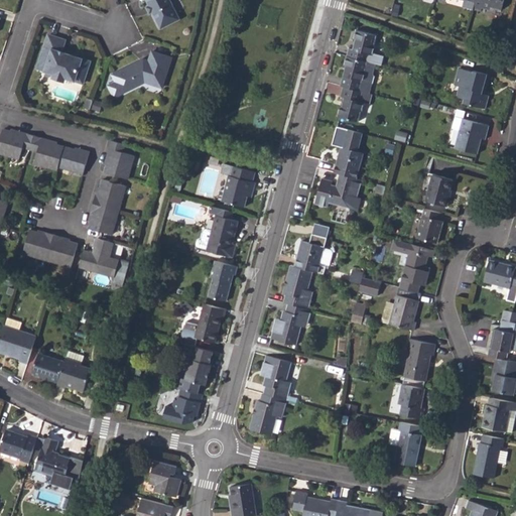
[(145,0),(148,6),(152,13),(160,30),(180,20),(169,0),(145,0)]
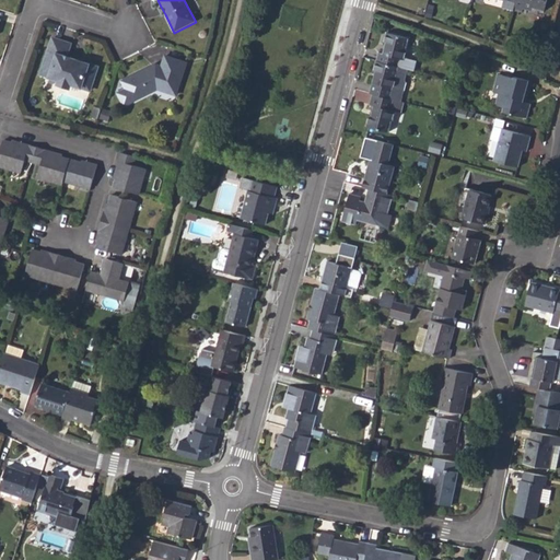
[(514,10),(522,12),(523,9),(524,6),(533,8),(545,11),(547,0),(515,0),(515,3),(514,10)]
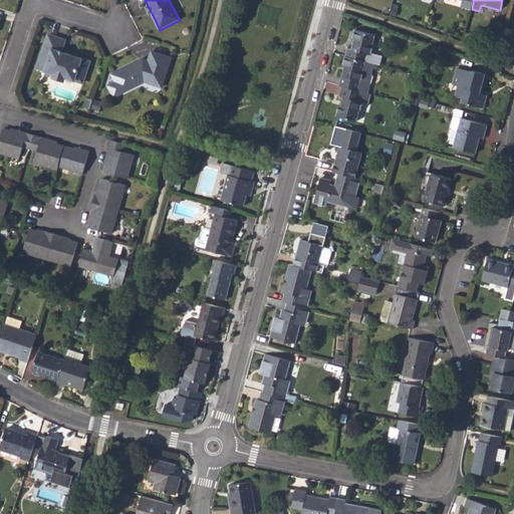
[(461,6),(471,9),(472,9),(473,3),(462,1),(461,6)]
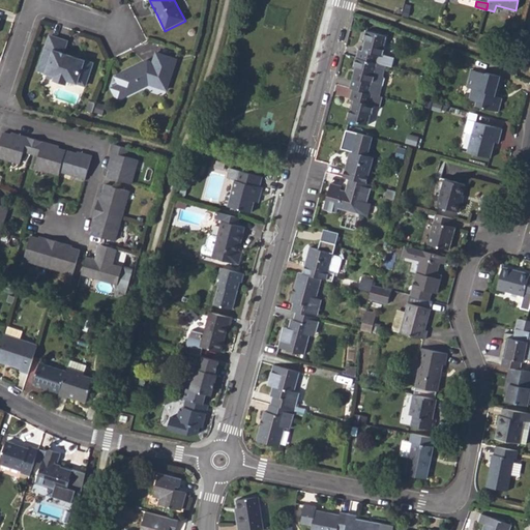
[(356,58),(377,63),(378,56),(383,57),(385,48),(384,47),(387,36),(365,30),(362,41),(364,42),(362,50),(358,49),(356,58)]
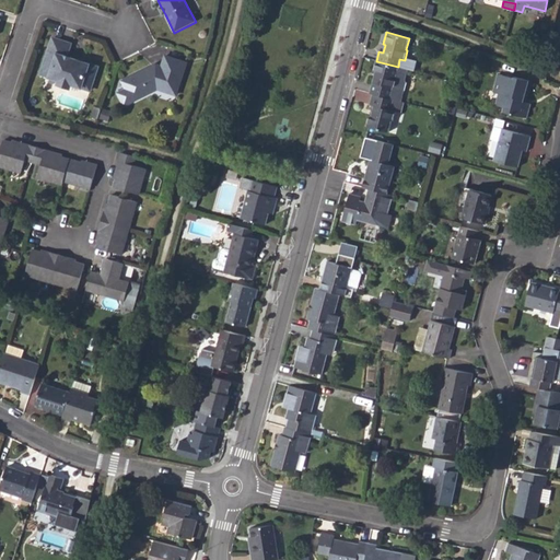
[(70,44),(51,37),(41,73),(59,80),(58,83),(70,88),(71,84),(90,90),(97,67),(85,62),(84,63),(77,61),(77,60),(66,56),(70,44)]
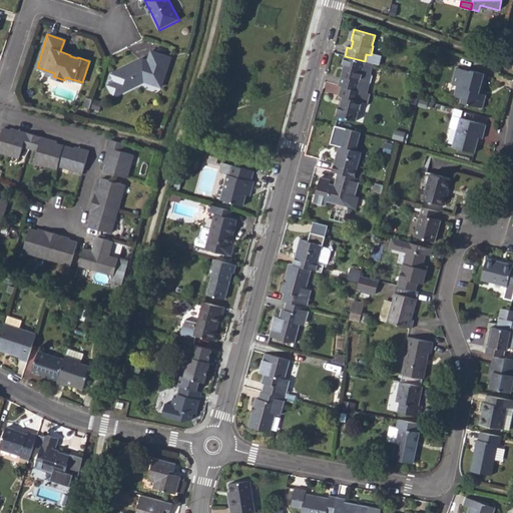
[(171,56),(152,50),(149,60),(147,59),(141,62),(140,60),(113,74),(115,78),(109,81),(111,84),(110,85),(116,96),(138,84),(137,81),(145,77),(154,80),(156,75),(164,78),(171,56)]
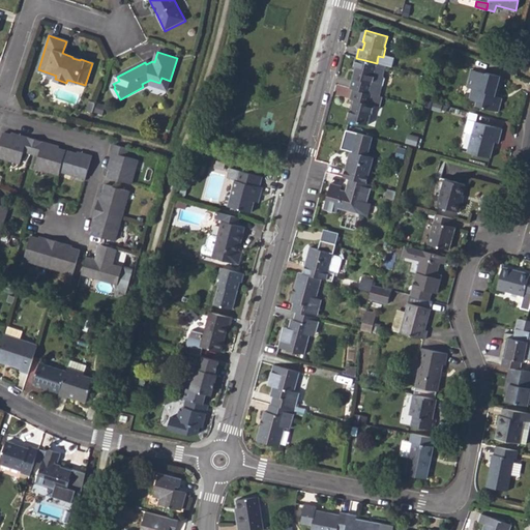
[(377,63),(356,58),(354,65),(356,67),(350,88),(353,89),(371,94),(372,90),(381,92),(385,78),(384,76),(386,66),(378,63),(377,63)]
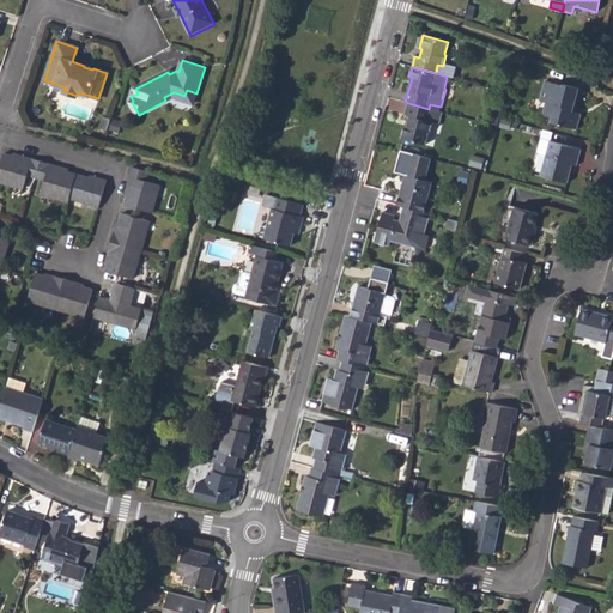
[(576,113),(574,111),(575,103),(578,104),(582,89),(564,83),(563,85),(545,80),(540,101),(546,103),(542,115),(552,117),(551,122),(577,129),(581,114),(576,113)]
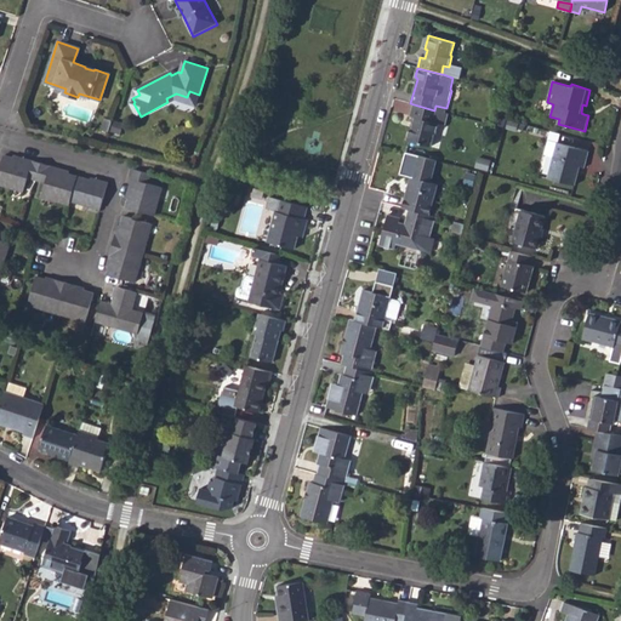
[(414,104),(410,117),(414,118),(411,126),(410,126),(406,140),(431,147),(434,132),(437,132),(439,124),(434,121),(438,110),(434,110),(414,104)]
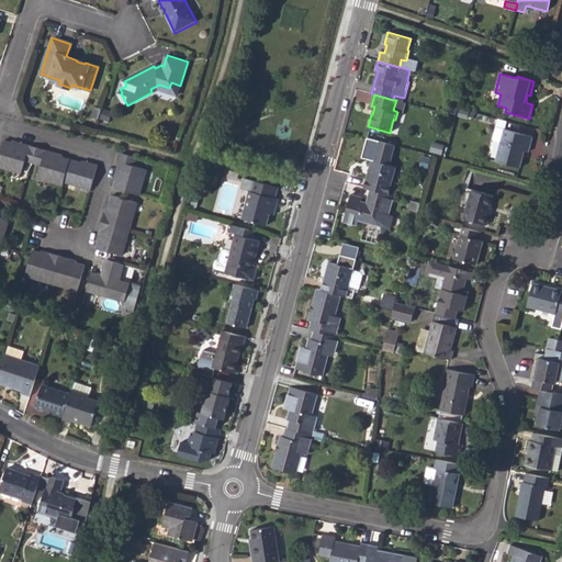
[(393,110),(397,112),(404,113),(406,103),(403,102),(396,100),(393,110)]
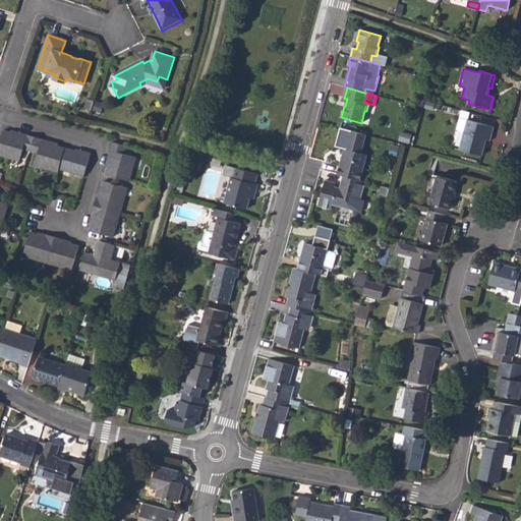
[(94,101),(88,100),(84,108),(91,110),(94,101)]
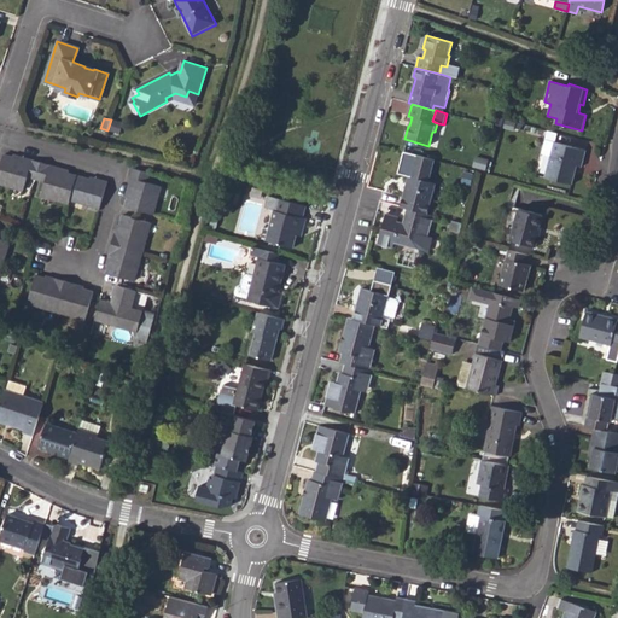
[(551,158),(546,178),(572,185),(577,165),(581,167),(586,150),(555,141),(554,145),(551,158)]
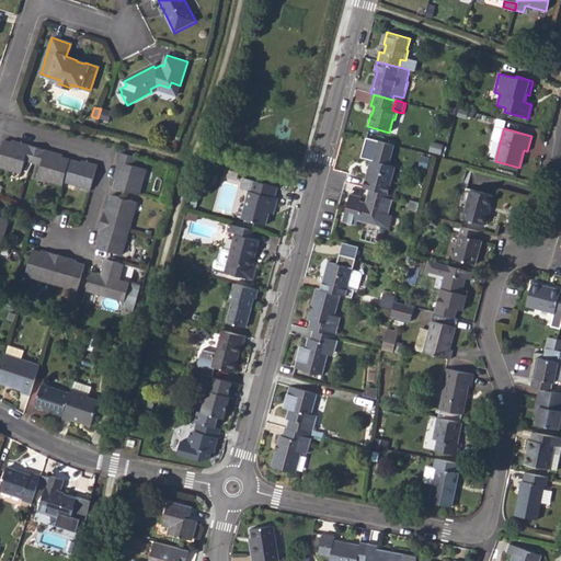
[(500,144),(503,132),(495,130),(493,141),(500,144)]
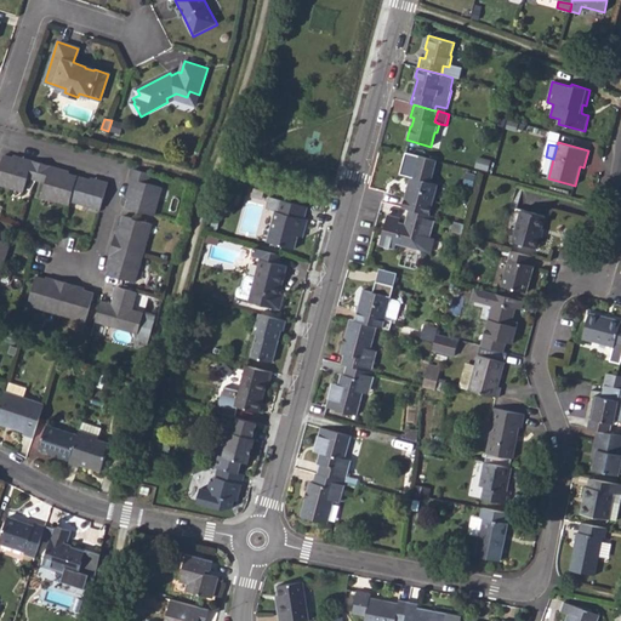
[(402,208),(409,210),(428,215),(438,183),(431,182),(437,160),(406,153),(400,172),(411,176),(402,208)]
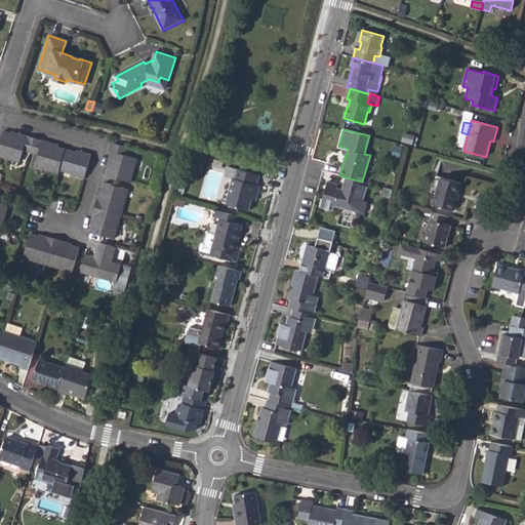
[(0,139),(0,155),(19,161),(23,150),(30,152),(35,137),(17,132),(16,135),(11,133),(3,130),(0,139)]
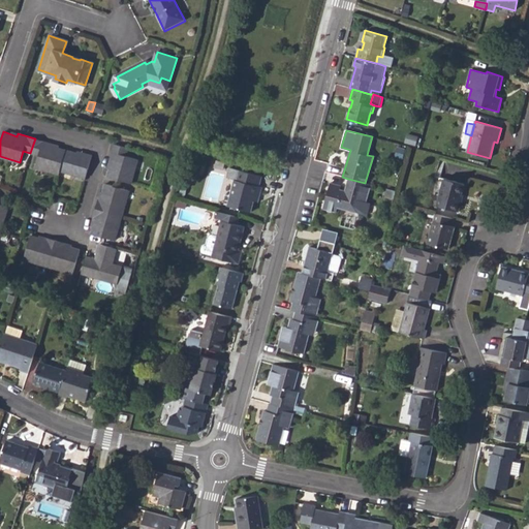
[(30,153),(38,156),(35,167),(59,174),(60,170),(65,151),(66,150),(58,148),(50,145),(51,143),(35,138),(30,153)]
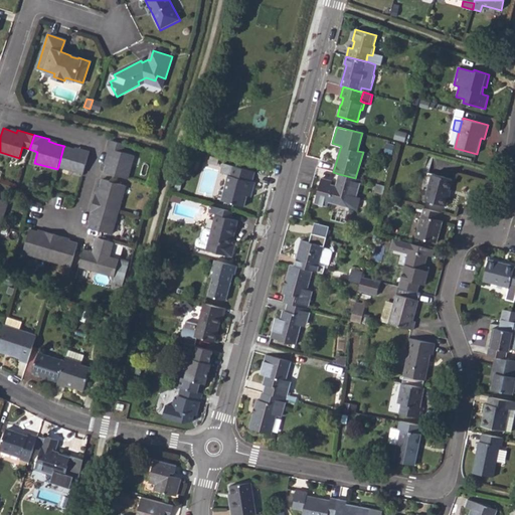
[(105,172),(115,174),(127,178),(134,155),(123,151),(125,144),(111,140),(107,156),(109,156),(107,163),(105,172)]
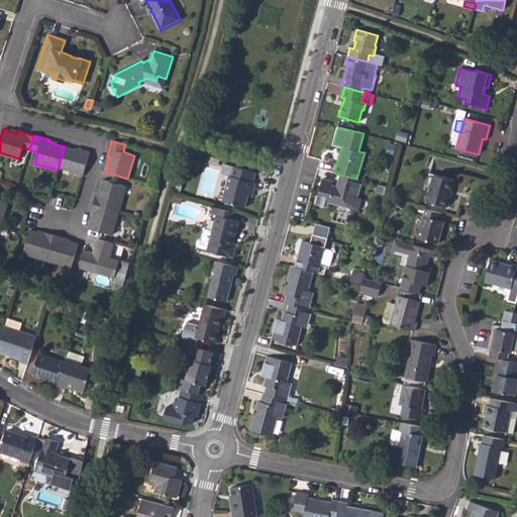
[(59,167),(84,174),(90,151),(79,147),(77,154),(74,153),(75,150),(64,147),(59,167)]
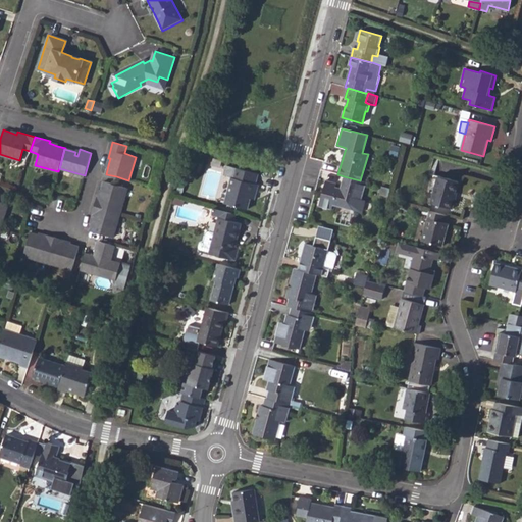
[(231,176),(233,167),(226,165),(223,174),(231,176)]
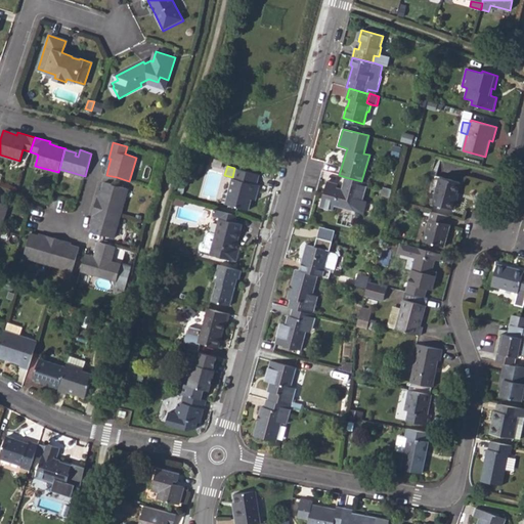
[(232,177),(225,204),(248,210),(251,199),(253,193),(258,194),(260,185),(257,184),(260,174),(234,168),(232,177)]
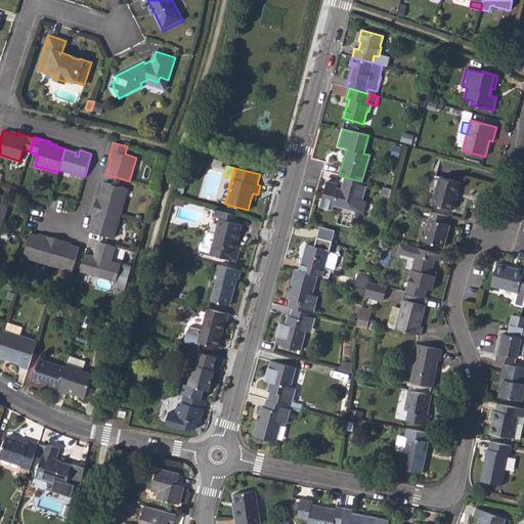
[(345,177),(342,185),(345,186),(343,190),(337,189),(338,184),(326,181),(319,207),(332,211),(334,206),(363,214),(366,202),(362,201),(367,183),(361,181),(345,177)]
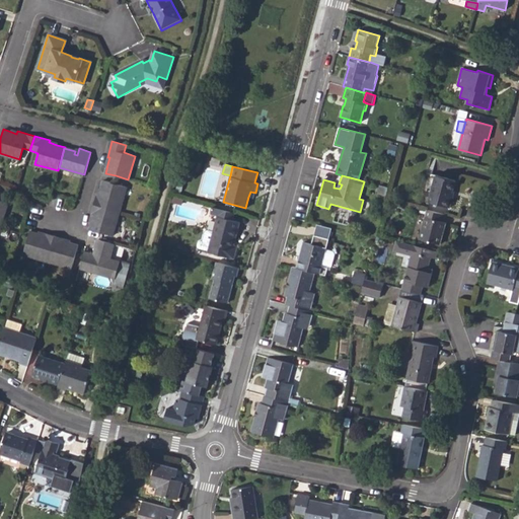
[(429,202),(450,207),(452,198),(451,198),(455,180),(436,175),(429,202)]
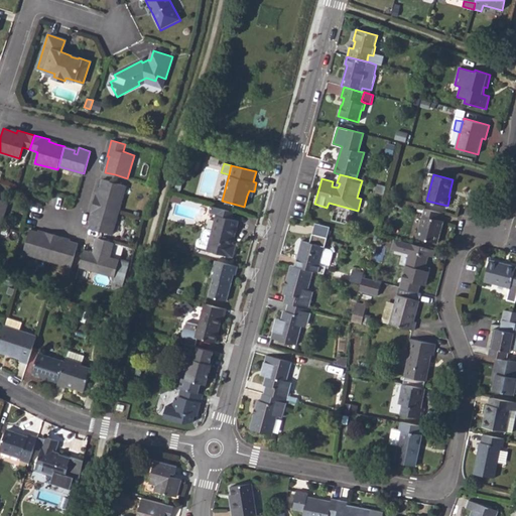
[(93,202),(119,210),(126,185),(113,181),(103,178),(100,187),(98,195),(96,194),(93,202)]
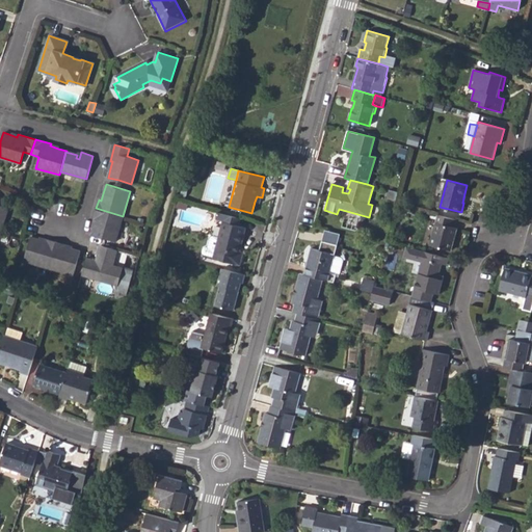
[(388,197),(397,201),(399,193),(390,190),(388,197)]
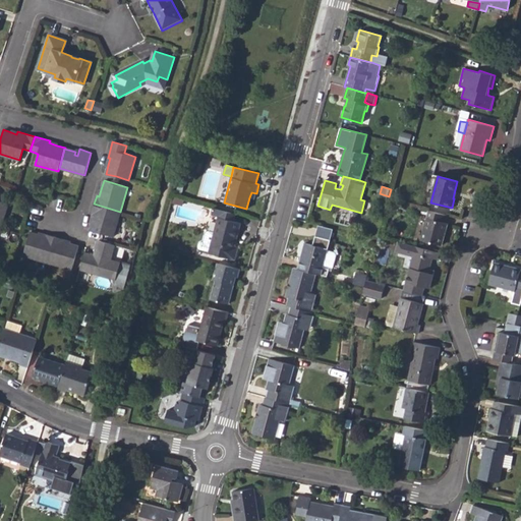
[(90,230),(101,233),(113,236),(120,212),(94,204),(92,213),(95,214),(93,221),(90,230)]
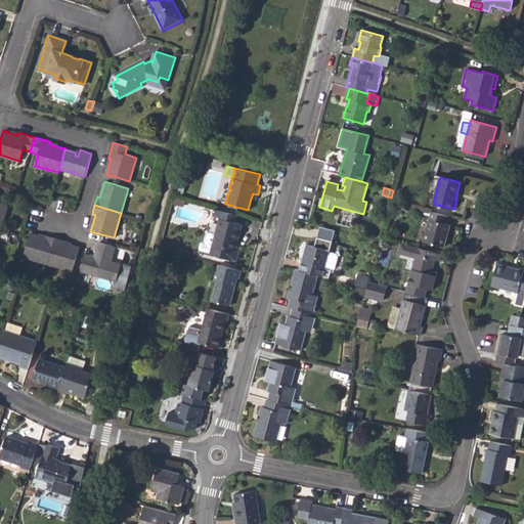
[(200,248),(202,251),(210,253),(210,254),(231,260),(232,259),(236,260),(239,248),(235,247),(242,224),(234,222),(236,214),(214,208),(212,216),(219,218),(216,232),(212,231),(208,233),(206,243),(204,242),(201,243),(200,248)]
